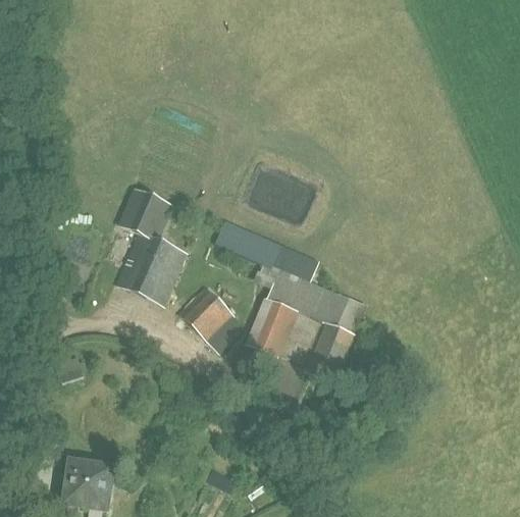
[(120,223),(139,231),(115,285),(162,305),(186,253),(157,240),(172,205),(136,190),(120,223)]
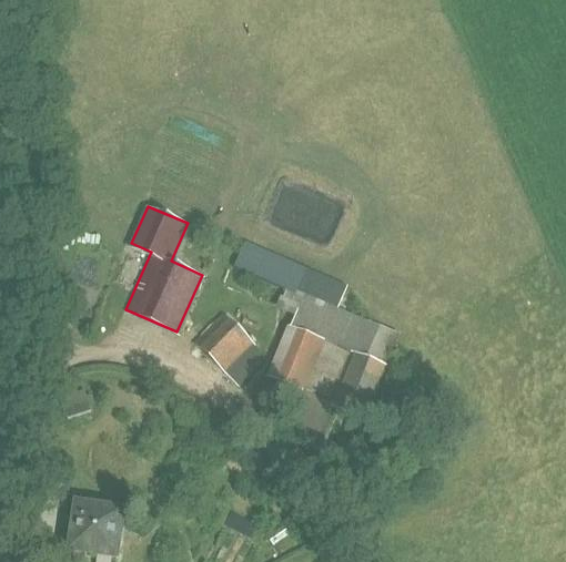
[(265,375),(332,401),(367,414),(401,330),(335,305),(343,288),(243,243),(233,264),(282,286),(274,305),(293,314),(289,324),(287,323),(265,375)]
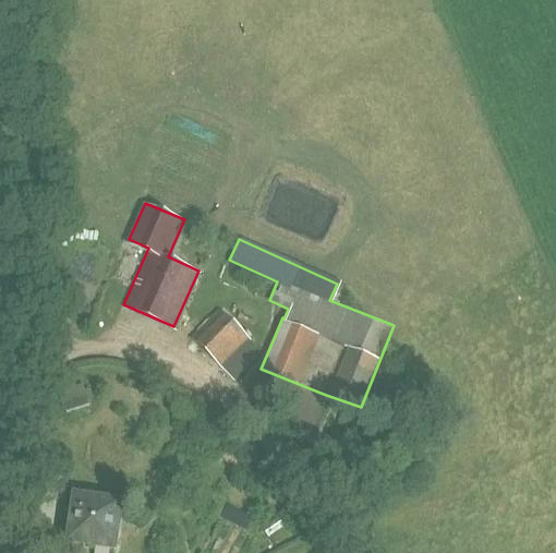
[(219,305),(190,334),(232,376),(257,351),(249,344),(252,339),(219,305)]
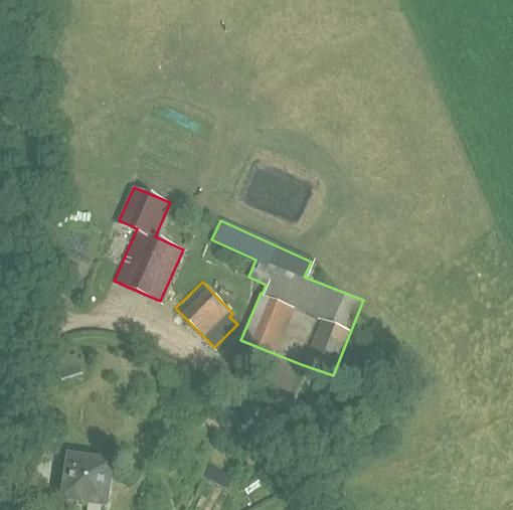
[(326,379),(324,386),(336,390),(339,383),(326,379)]
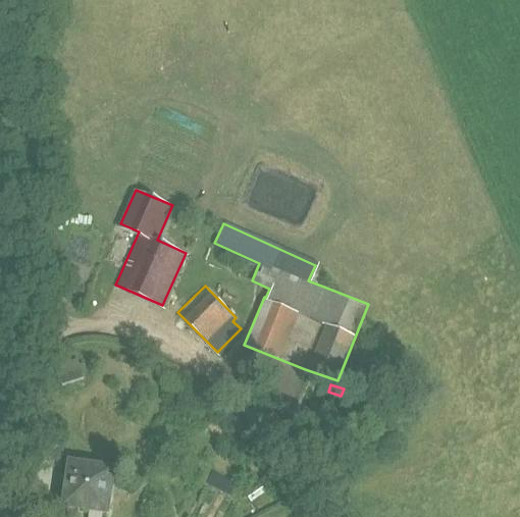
[(116,465),(85,460),(84,458),(73,456),(72,458),(67,457),(59,506),(63,507),(61,516),(75,516),(78,509),(108,514),(116,465)]
